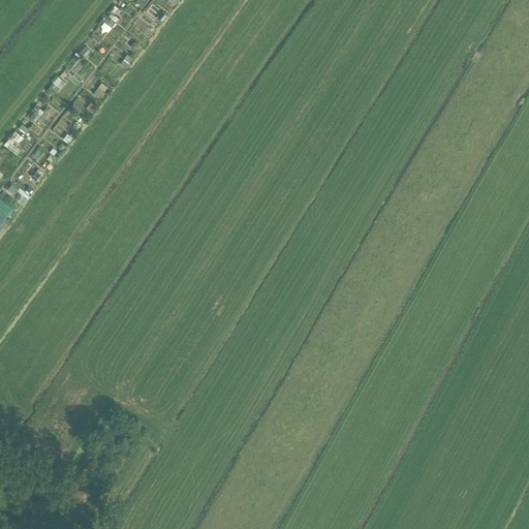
[(111,12),(107,16),(116,22),(119,19),(111,12)]
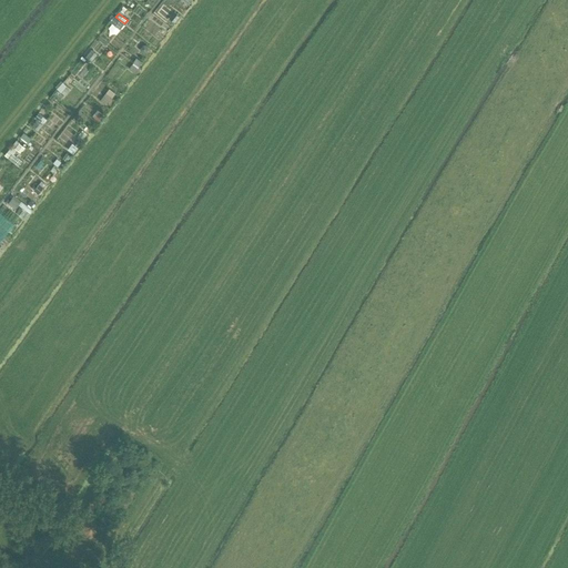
[(114,17),(110,22),(120,30),(124,24),(114,17)]
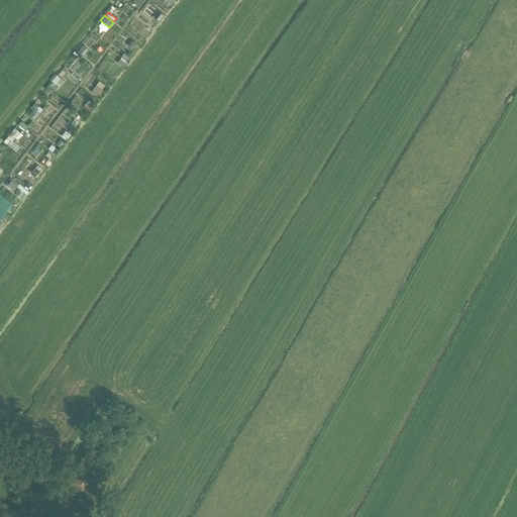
[(124,53),(121,57),(126,61),(129,57),(124,53)]
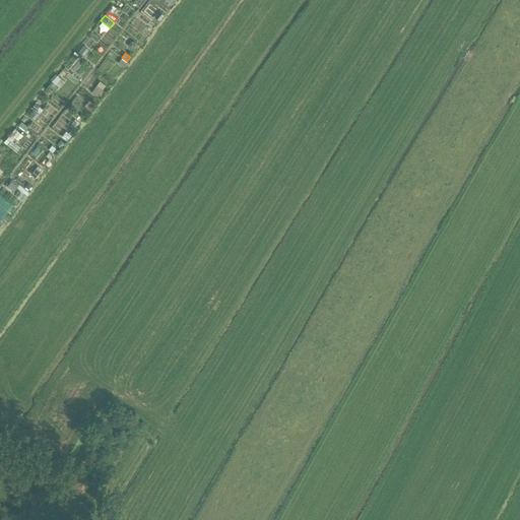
[(57,75),(52,81),(56,84),(61,77),(57,75)]
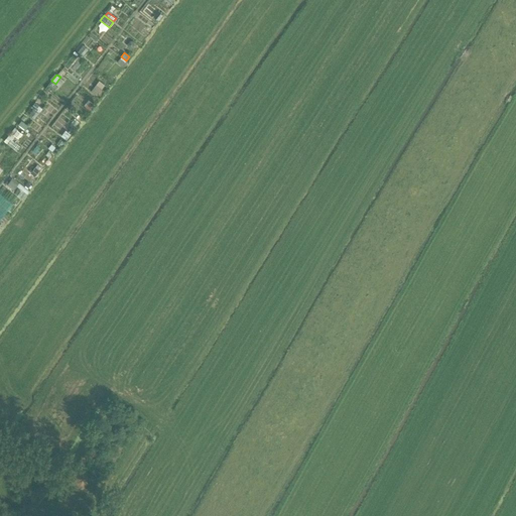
[(99,81),(91,91),(97,95),(105,85),(99,81)]
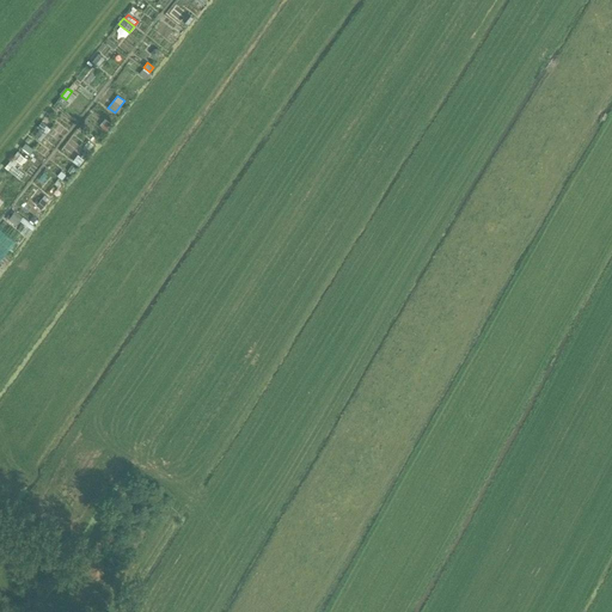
[(26,142),(22,147),(30,154),(34,150),(26,142)]
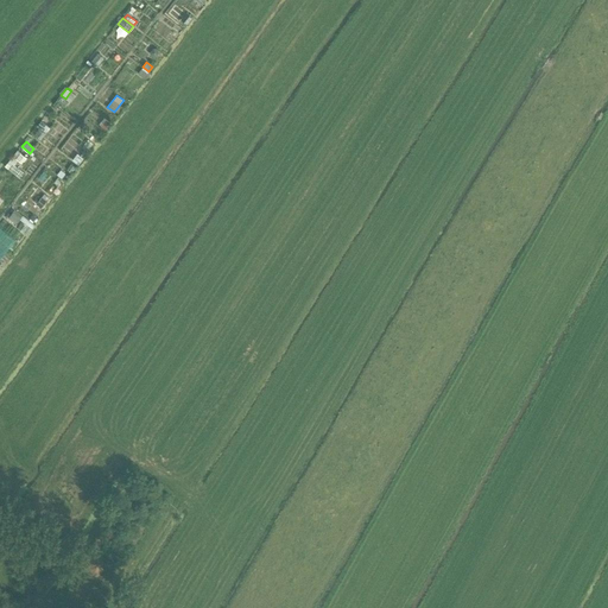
[(19,153),(14,159),(17,162),(21,164),(26,158),(21,156),(19,153)]
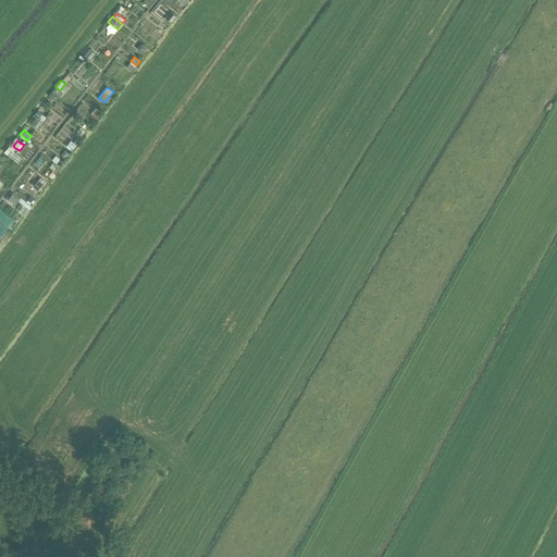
[(71,140),(66,147),(72,151),(76,145),(71,140)]
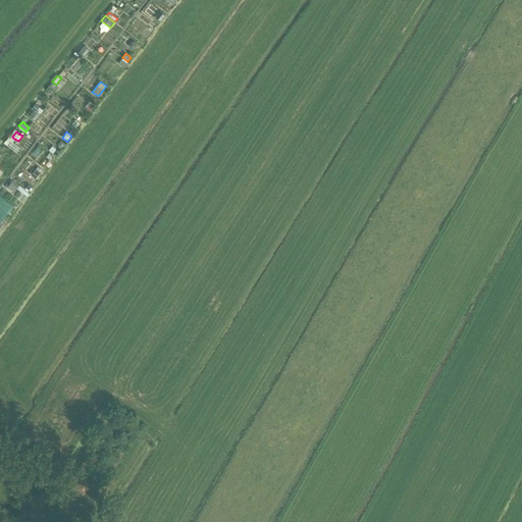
[(36,169),(31,175),(35,178),(40,172),(36,169)]
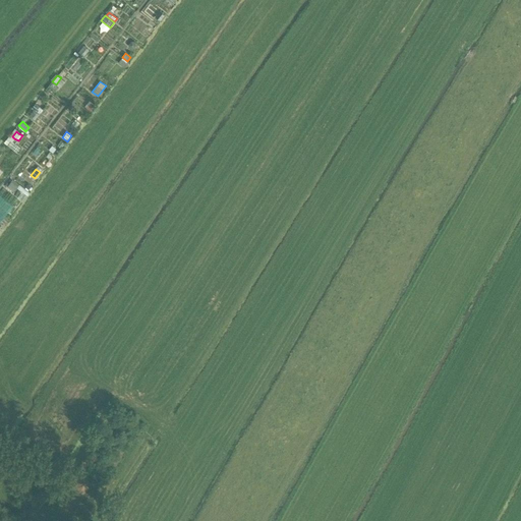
[(13,179),(7,186),(14,191),(19,184),(13,179)]
